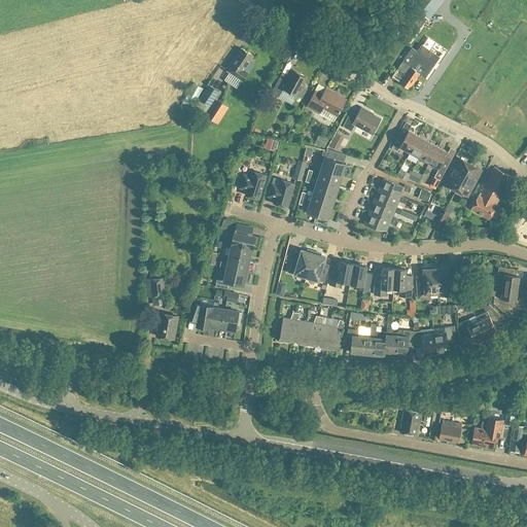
[(416,33),(441,1),(438,0),(418,0),(401,22),(416,33)]
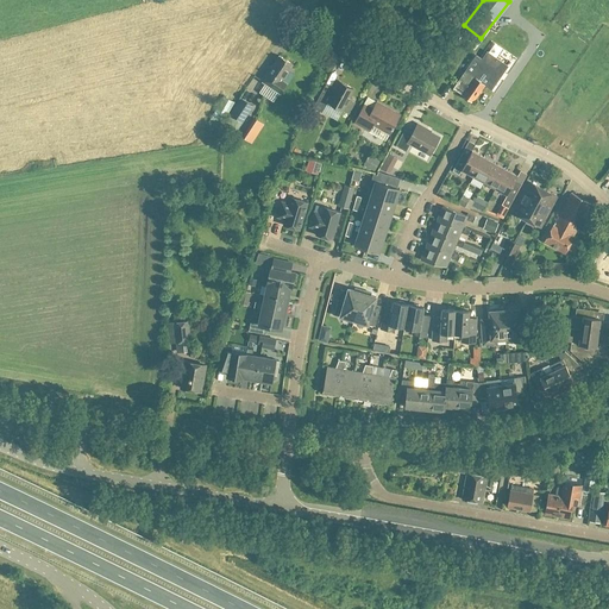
[(509,42),(503,57),(514,61),(520,46),(509,42)]
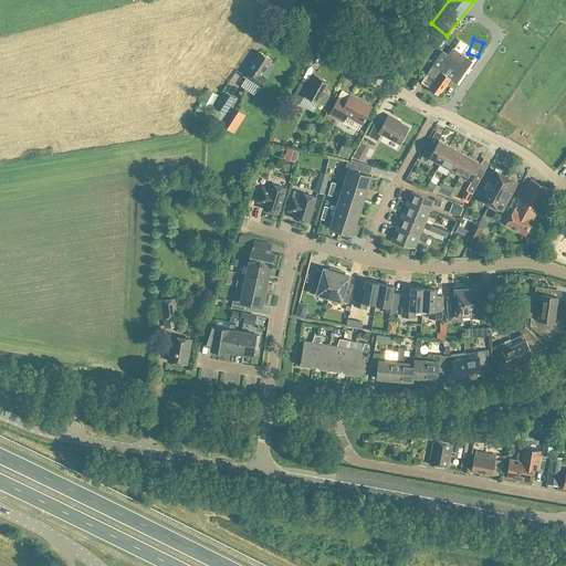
[(458,83),(472,61),(453,48),(439,69),(451,77),(452,79),(458,83)]
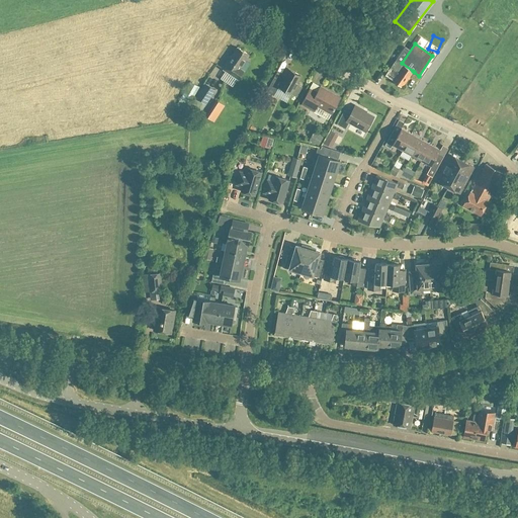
[(240,68),(249,55),(238,47),(232,56),(231,55),(222,68),(239,79),(244,71),(240,68)]
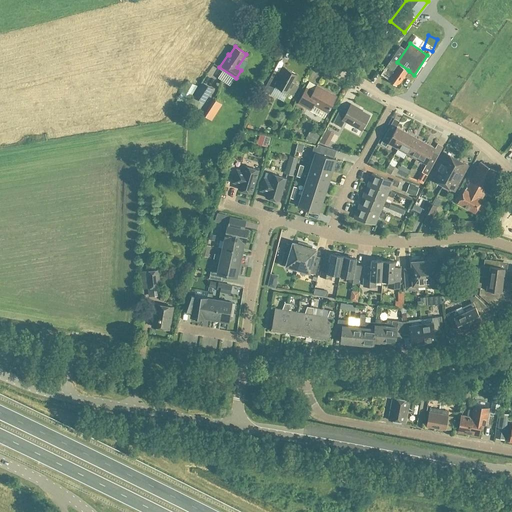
[(398,87),(409,71),(408,70),(397,62),(391,57),(379,74),(398,87)]
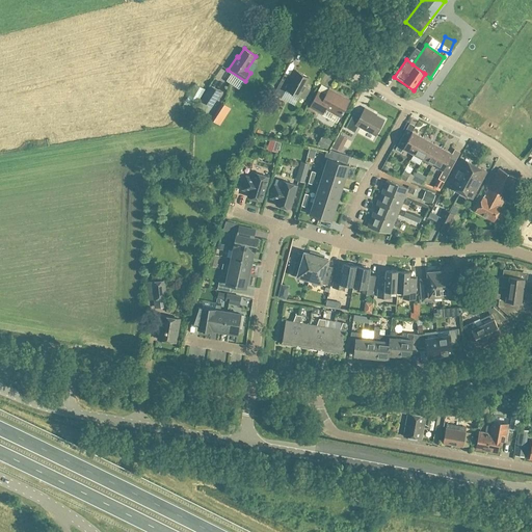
[(304,86),(310,78),(296,70),(289,83),(282,79),(273,94),(282,98),(287,88),(304,99),(310,89),(304,86)]
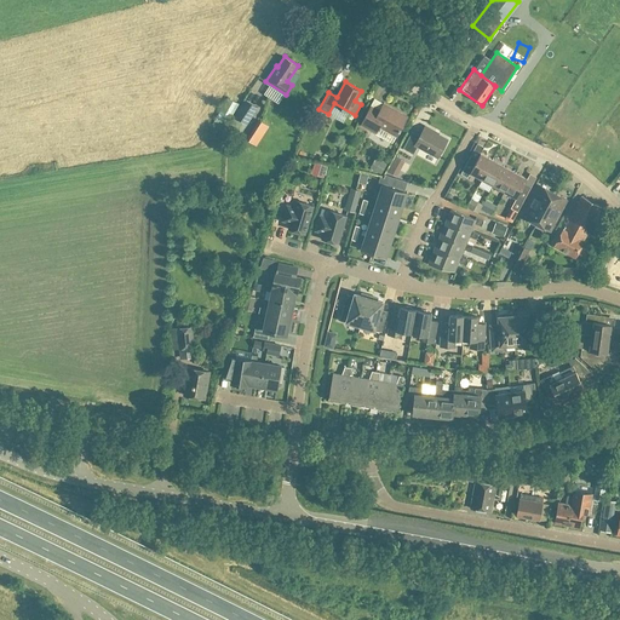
[(379,81),(372,93),(382,98),(389,86),(379,81)]
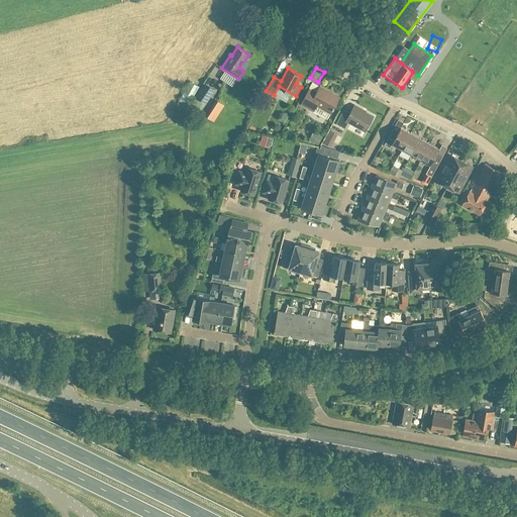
[(185,109),(199,86),(190,81),(177,104),(185,109)]
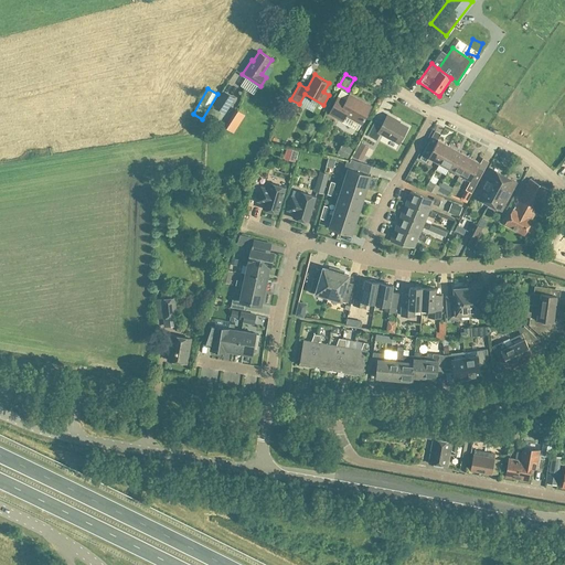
[(225,114),(235,99),(224,92),(209,116),(219,123),(225,114)]
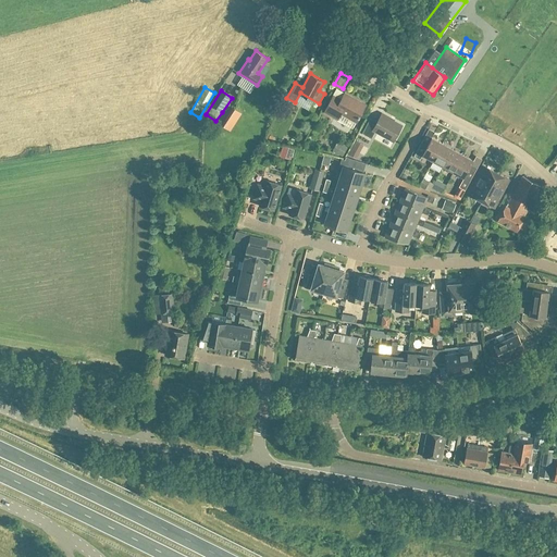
[(357,122),(367,104),(345,93),(341,99),(333,95),(324,111),(338,119),(341,113),(357,122)]
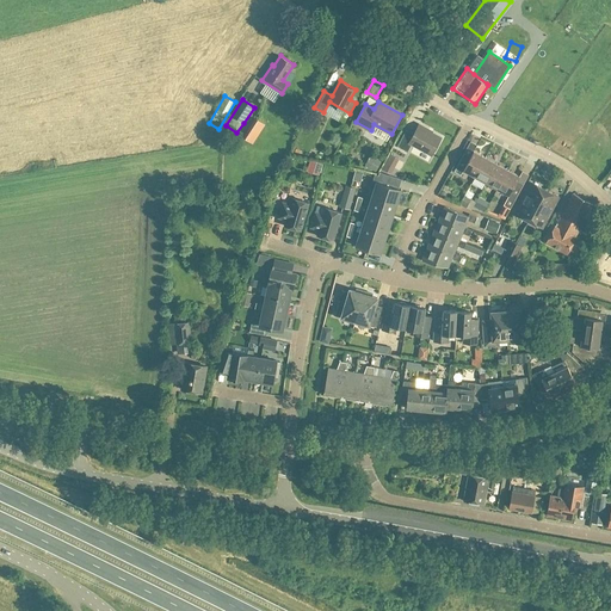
[(310,112),(306,121),(314,125),(319,116),(310,112)]
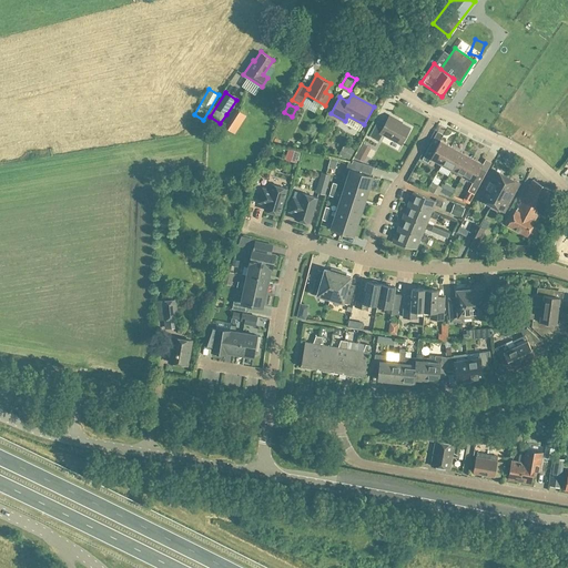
[(234,115),(226,128),(235,133),(243,121),(234,115)]
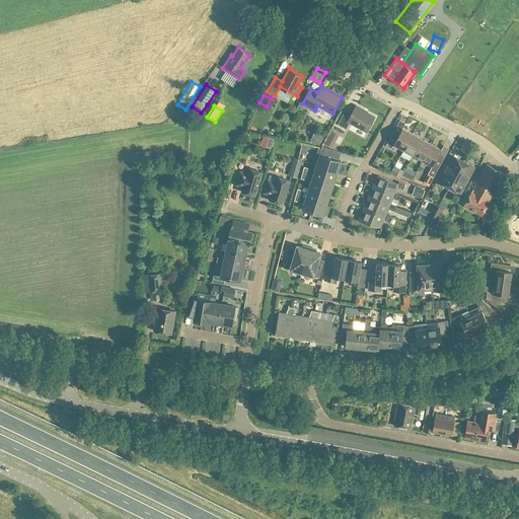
[(375,117),(364,110),(364,109),(356,105),(352,114),(345,109),(338,124),(346,129),(350,123),(367,132),(375,117)]
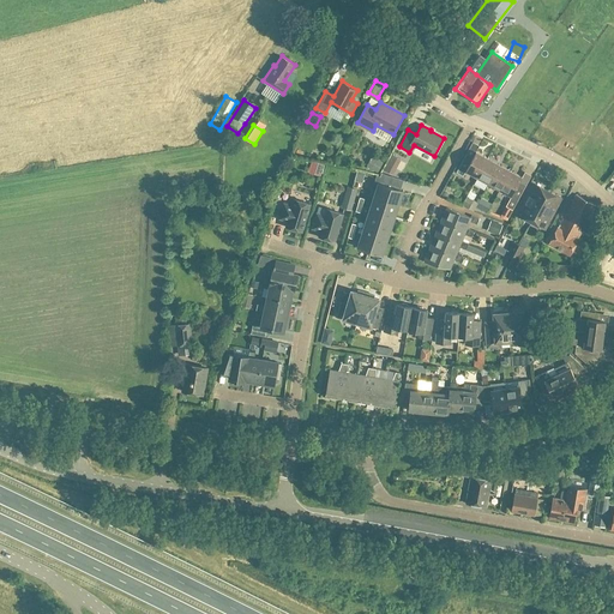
[(476,176),(487,157),(476,151),(473,157),(467,154),(456,172),(463,175),(465,170),(476,176)]
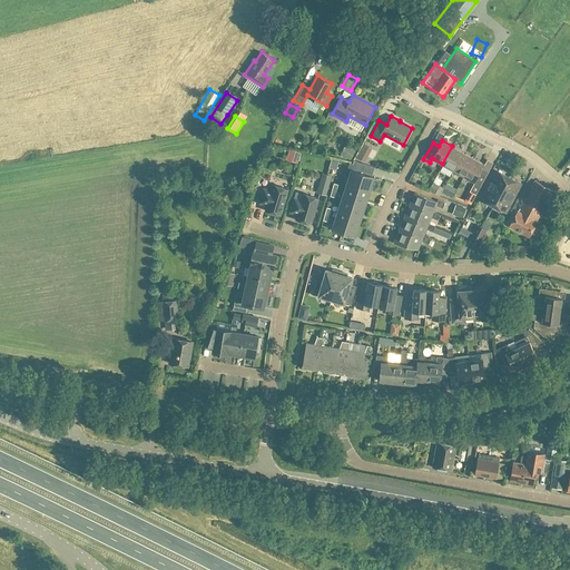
[(318,151),(322,145),(315,141),(312,148),(318,151)]
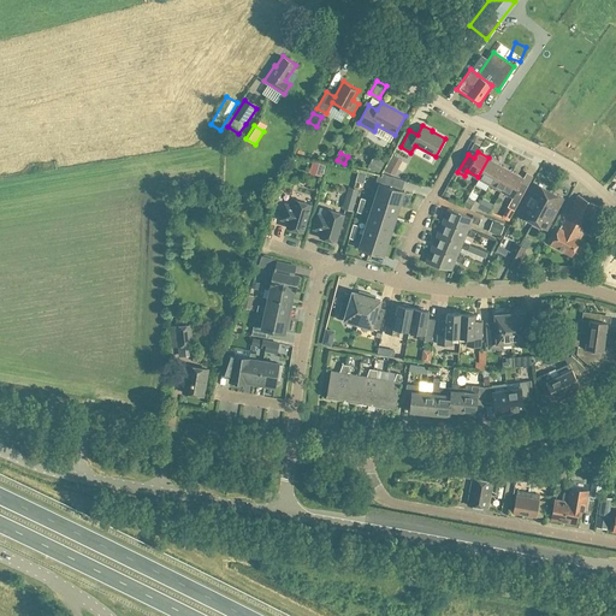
[(394,175),(401,160),(392,155),(384,170),(394,175)]
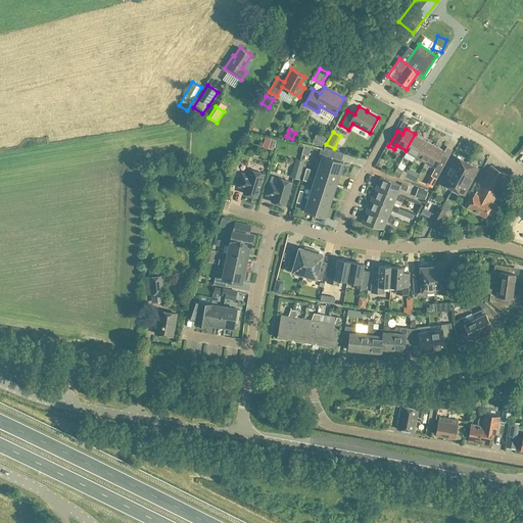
[(319,134),(314,142),(322,146),(326,138),(319,134)]
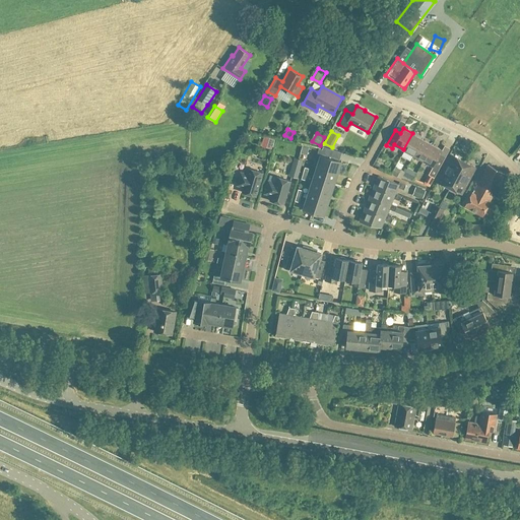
[(414,155),(423,139),(412,133),(403,149),(414,155)]
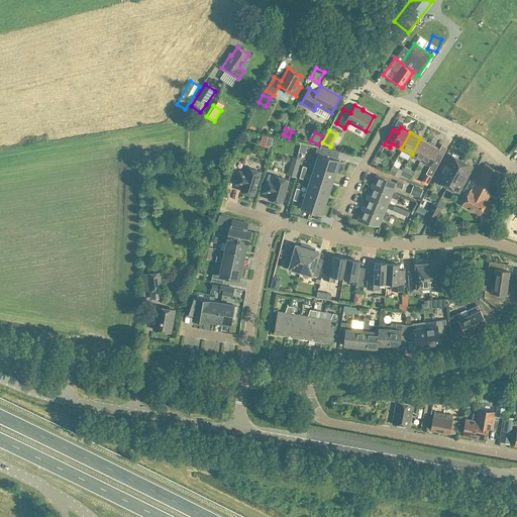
[(260,144),(271,148),(274,138),(263,135),(260,144)]
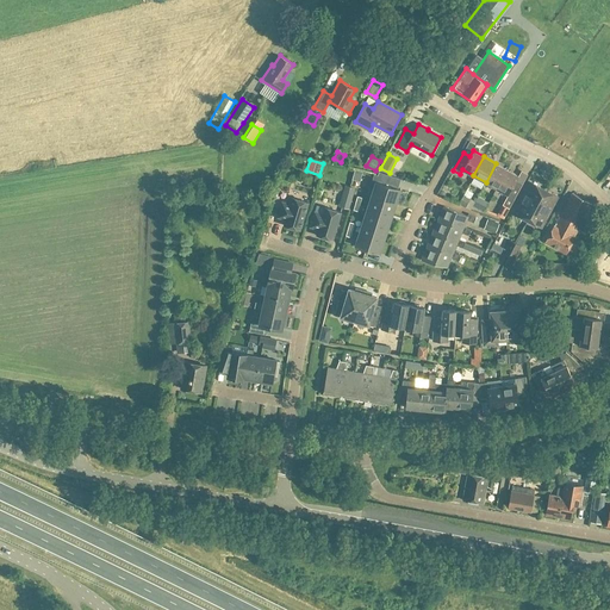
[(497,188),(506,169),(496,163),(486,182),(497,188)]
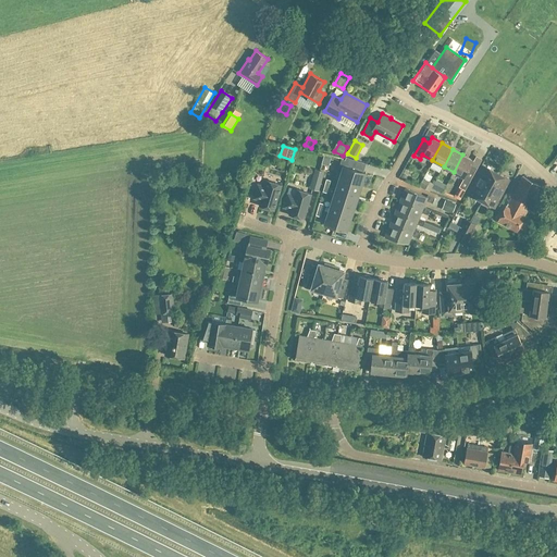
[(468,185),(477,169),(471,165),(473,160),(462,155),(454,172),(463,177),(461,182),(454,197),(460,199),(468,185)]
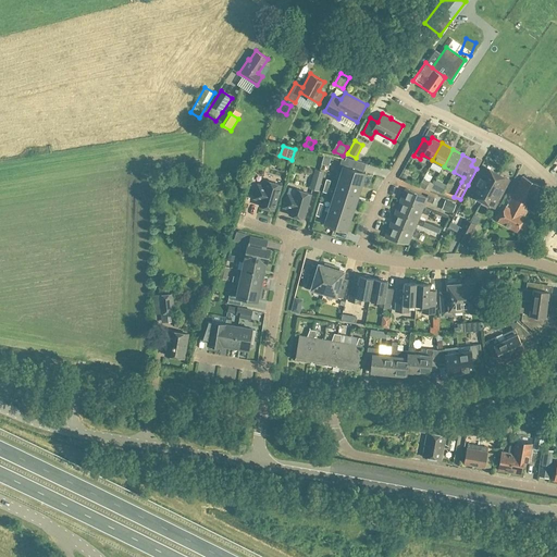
[(361,184),(366,172),(353,168),(356,160),(346,157),(345,160),(342,159),(339,164),(344,166),(341,177),(361,184)]
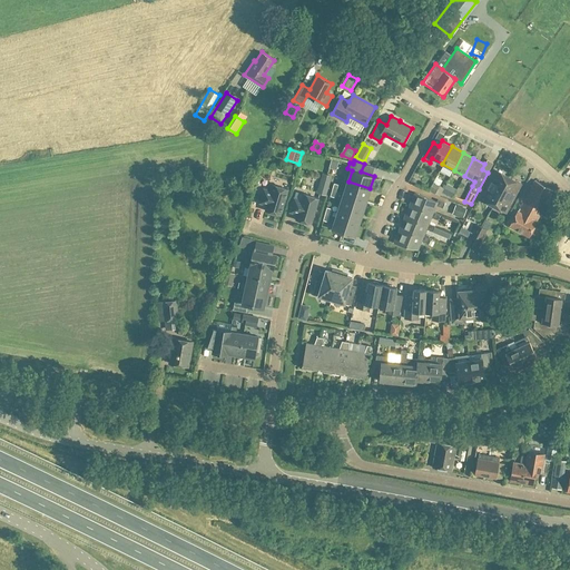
[(493,205),(509,177),(497,170),(481,199),(493,205)]
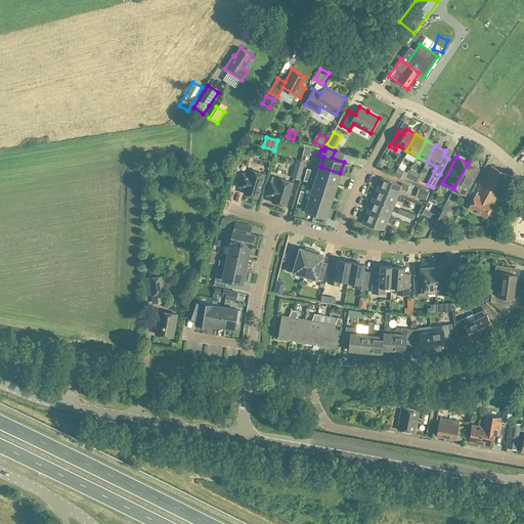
[(300,180),(305,163),(299,161),(293,178),(300,180)]
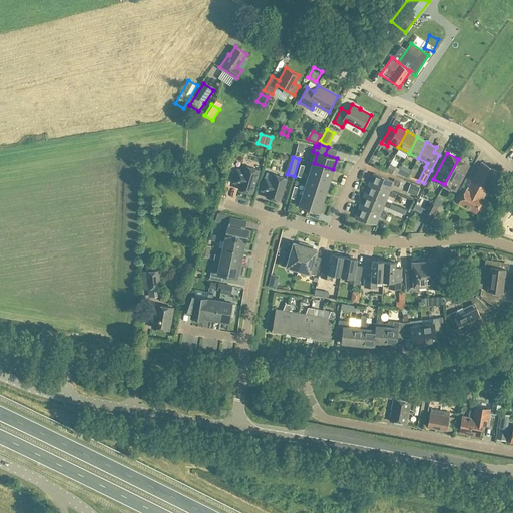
[(455,190),(469,165),(458,159),(444,184),(455,190)]
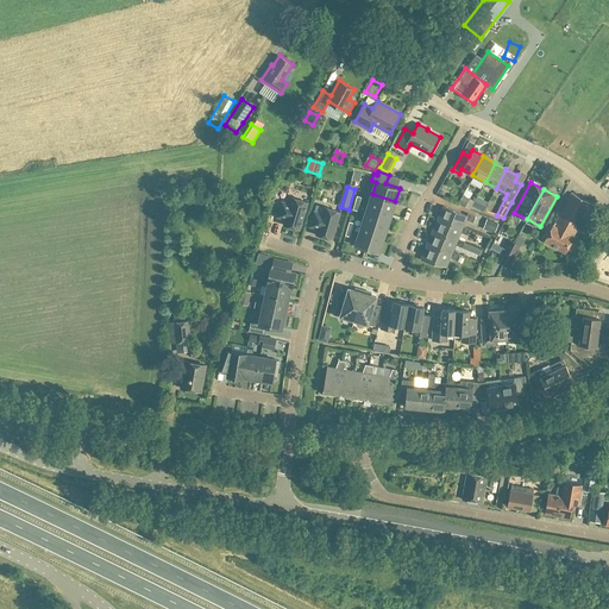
[(573,237),(591,203),(572,193),(554,226),(553,225),(544,242),(565,253),(575,237),(573,237)]
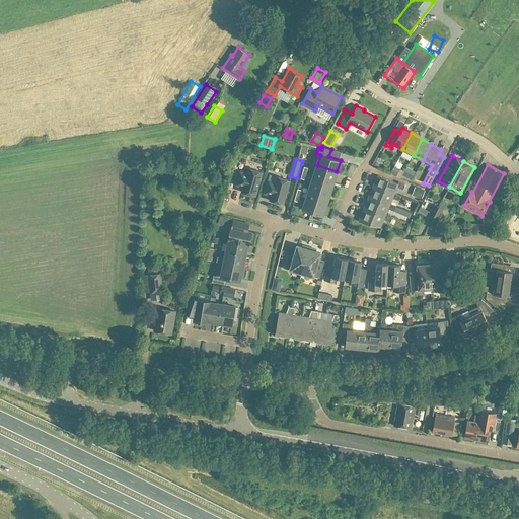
[(334,182),(337,171),(317,165),(313,176),(334,182)]
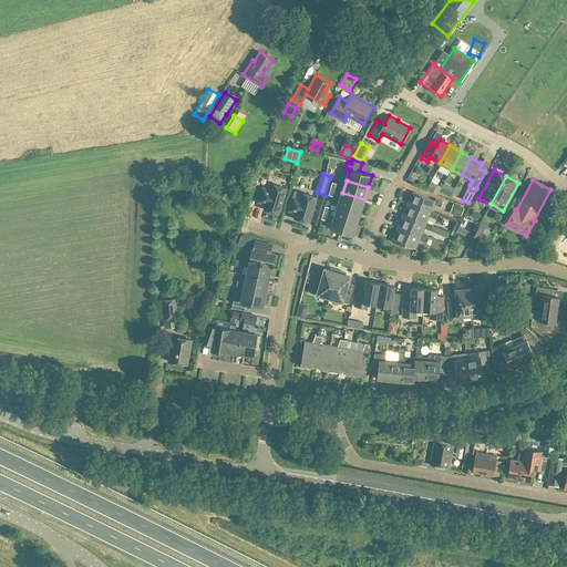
[(442,187),(437,184),(431,181),(426,188),(437,195),(442,187)]
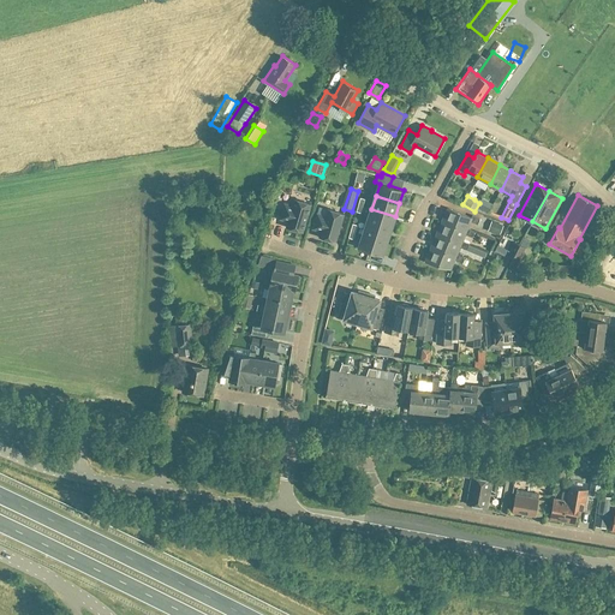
[(482,198),(479,203),(477,208),(488,214),(493,203),(482,198)]
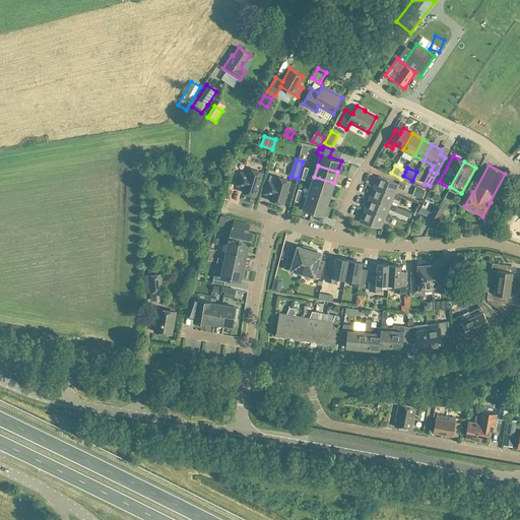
[(256,196),(263,173),(249,169),(248,174),(241,172),(237,185),(244,187),(243,192),(256,196)]
